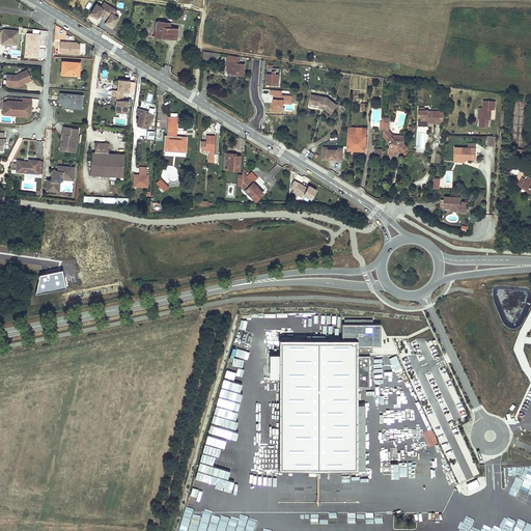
[(95,3),(90,12),(93,15),(92,16),(94,18),(96,19),(99,15),(100,12),(104,16),(110,6),(103,2),(101,6),(95,3)]
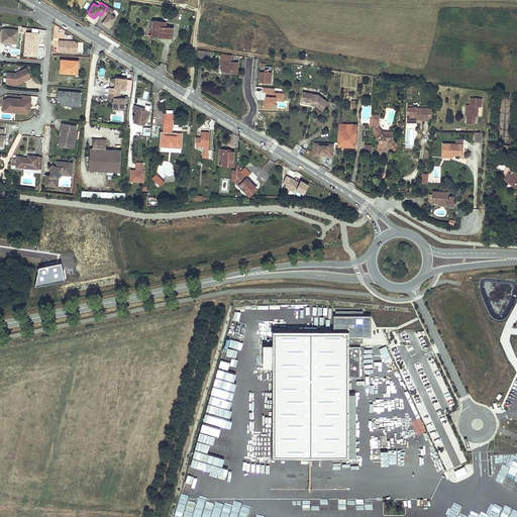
[(107,6),(101,15),(105,17),(104,18),(101,22),(104,24),(105,25),(106,23),(109,25),(115,16),(111,14),(113,10),(107,6)]
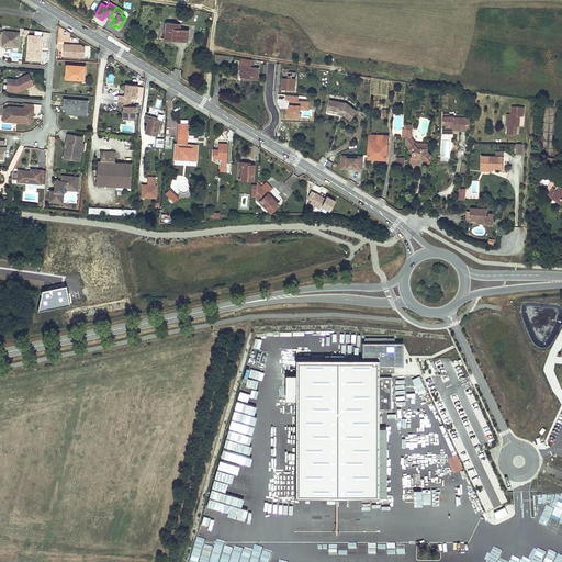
[(175,23),(165,22),(164,38),(176,40),(188,42),(189,31),(179,30),(173,29),(175,23)]
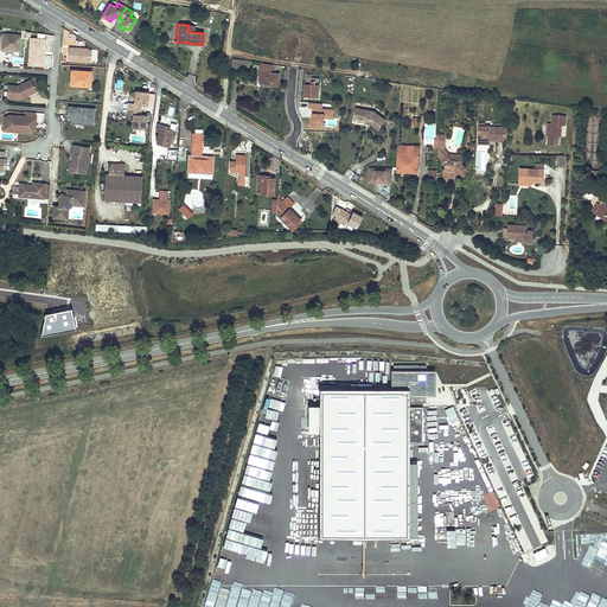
[(19,52),(21,36),(4,33),(1,51),(7,52),(7,51),(11,51),(12,50),(13,50),(13,51),(19,52)]
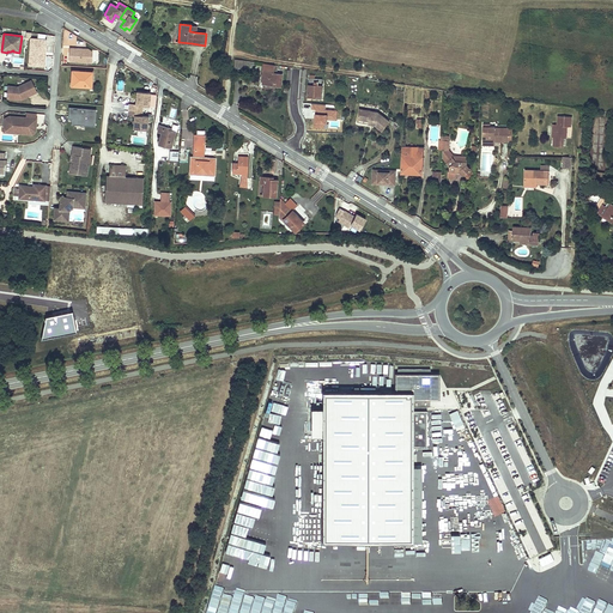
[(43,53),(43,44),(46,46),(47,40),(30,38),(28,66),(42,66),(43,56),(42,55),(42,53),(43,53)]
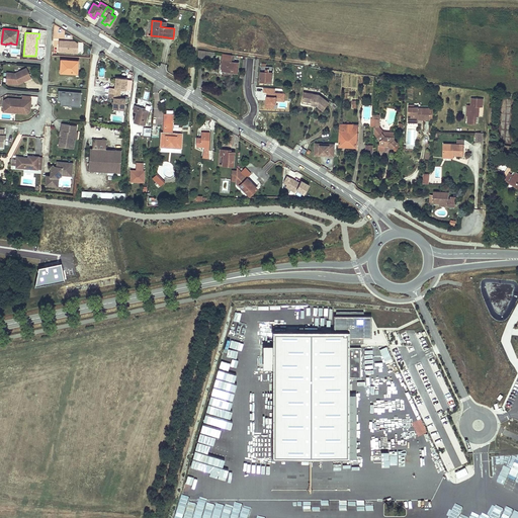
[(78,53),(78,44),(74,41),(59,40),(58,52),(78,53)]
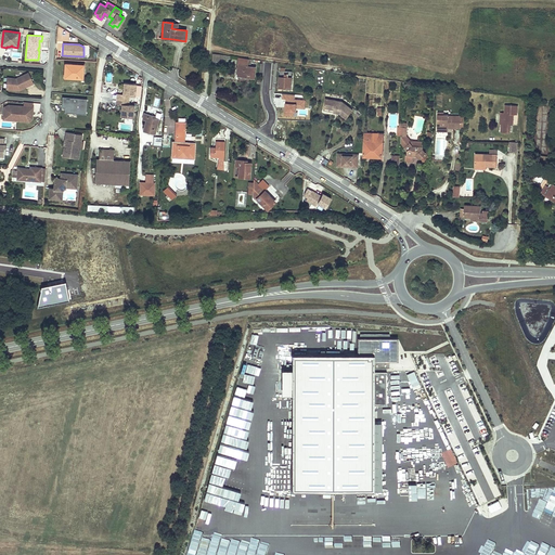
[(248,61),(239,60),(237,65),(240,65),(237,76),(247,77),(254,78),(256,67),(248,66),(248,61)]
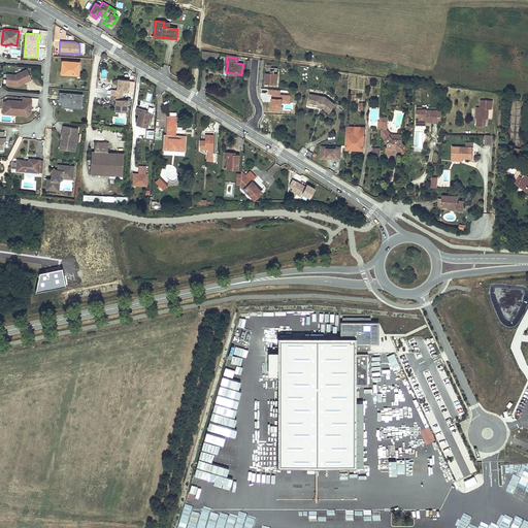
[(79,62),(62,61),(62,73),(78,74),(79,62)]
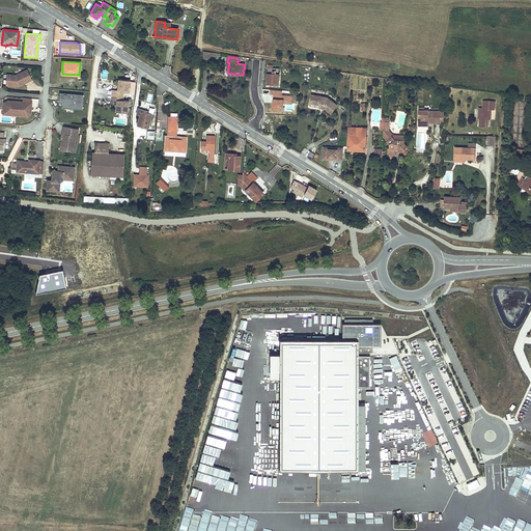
[(273,65),(269,65),(268,84),(274,84),(274,86),(276,86),(279,86),(279,74),(279,66),(273,66),(273,65)]
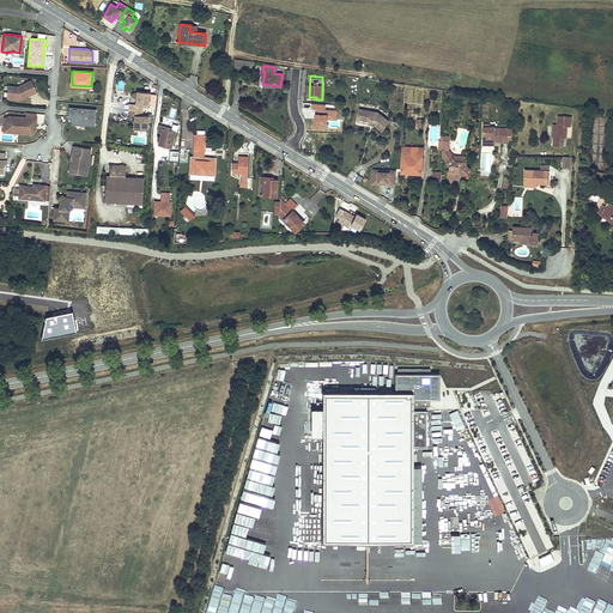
[(28,93),(36,90),(31,80),(18,87),(7,86),(6,98),(17,99),(20,99),(28,96),(28,93)]
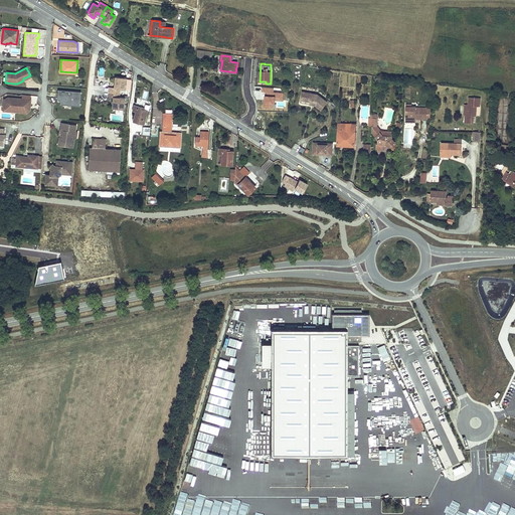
[(126,78),(116,77),(115,89),(111,88),(110,93),(120,94),(120,89),(126,90),(126,78)]
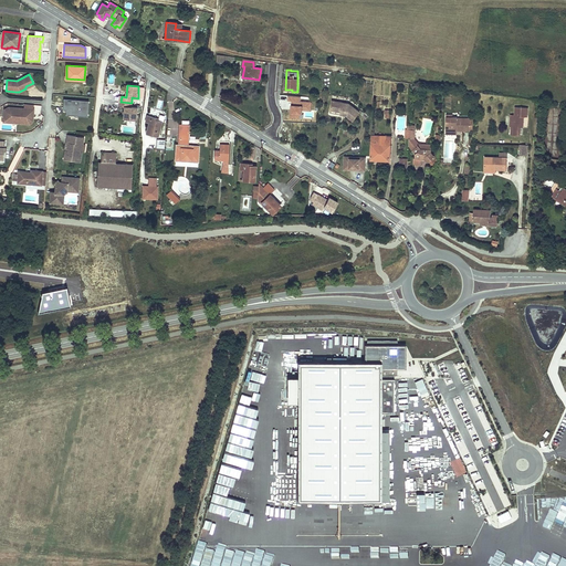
[(87,116),(88,101),(64,98),(63,109),(66,109),(69,111),(69,113),(80,114),(80,116),(87,116)]
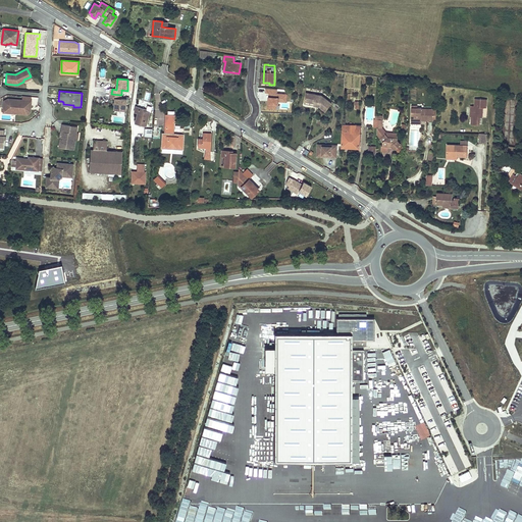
[(319,95),(306,92),(304,101),(320,104),(319,106),(325,111),(330,103),(319,95)]
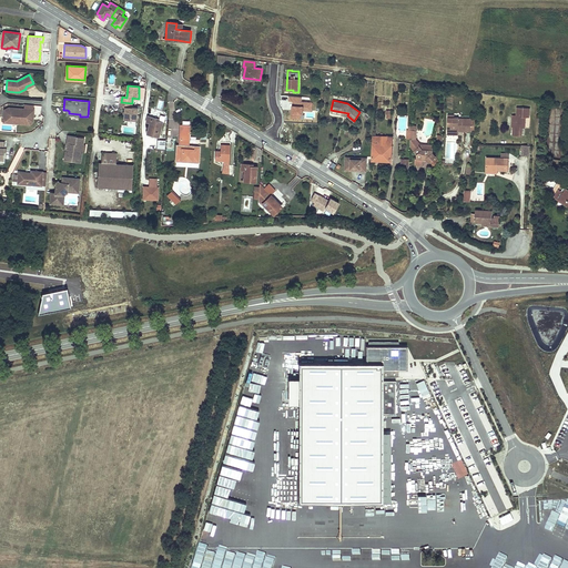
[(132,103),(121,102),(121,108),(125,108),(123,119),(137,121),(137,109),(131,108),(132,103)]
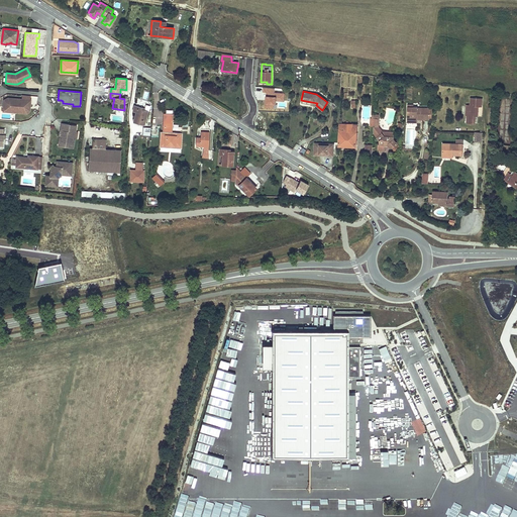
[(3,100),(2,111),(13,112),(14,108),(27,110),(27,104),(30,104),(30,100),(7,98),(3,100)]
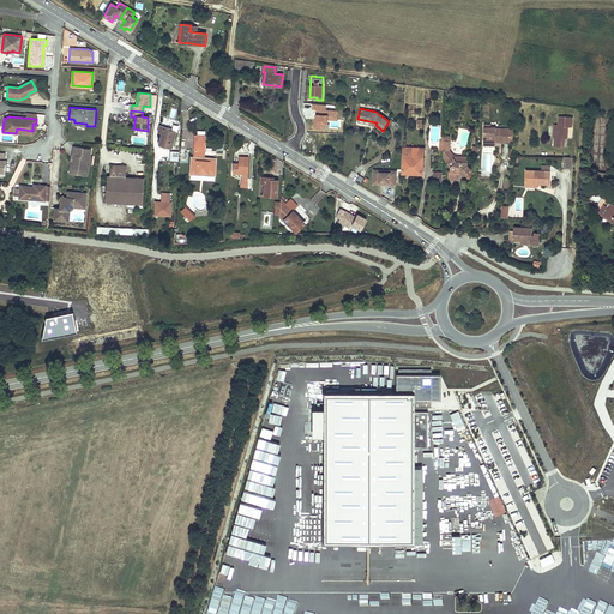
[(557,138),(555,146),(566,148),(566,138),(569,138),(570,126),(575,126),(575,116),(560,116),(559,125),(558,125),(555,127),(554,138),(557,138)]
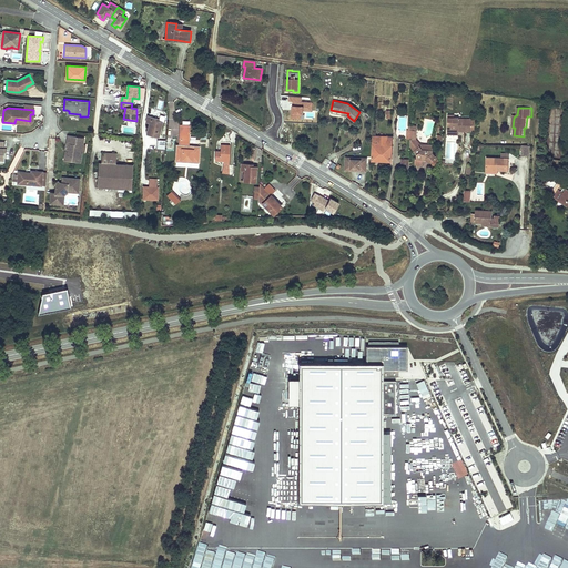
[(30,121),(16,119),(14,123),(29,124),(32,122),(33,114),(30,114),(30,121)]
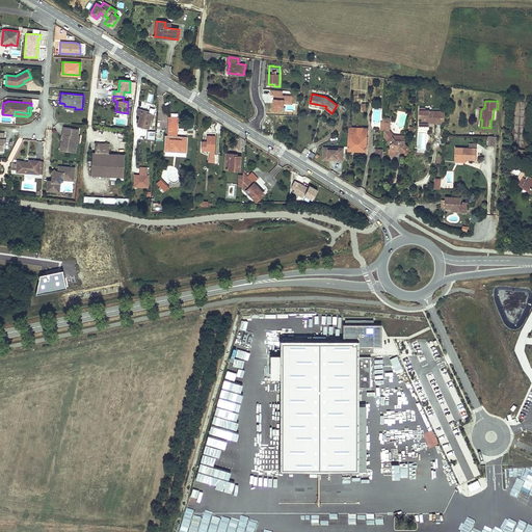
[(140,115),(137,126),(149,128),(152,114),(145,112),(147,111),(142,109),(138,108),(136,114),(140,115)]
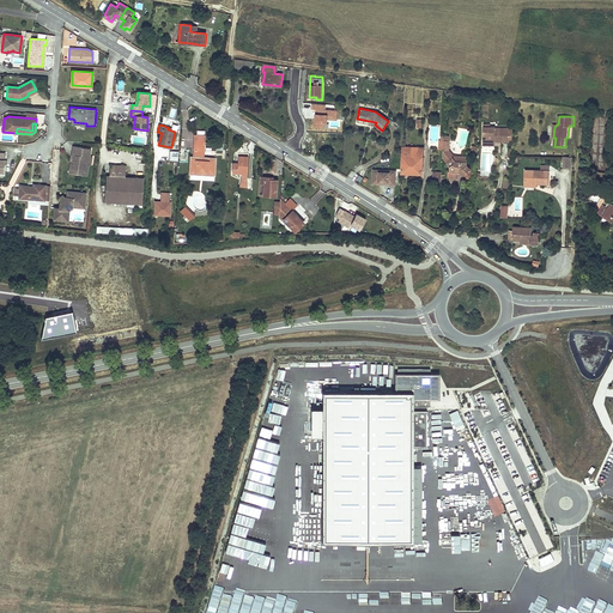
[(491,125),(485,125),(484,140),(487,144),(496,144),(496,141),(508,143),(508,129),(496,128),(496,127),(491,126),(491,125)]
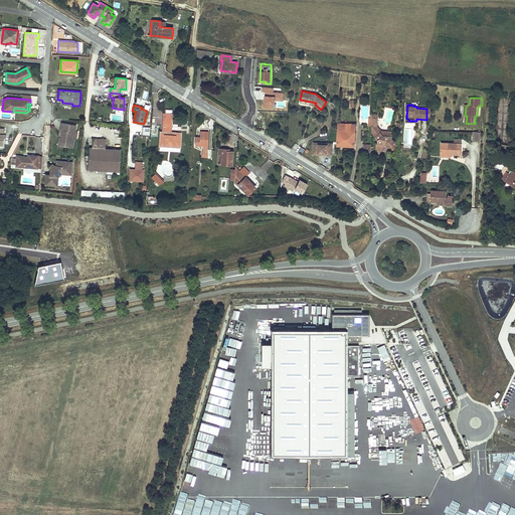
[(161,132),(160,145),(180,146),(181,133),(176,133),(170,133),(170,128),(171,123),(171,118),(170,114),(165,114),(165,118),(165,123),(164,128),(164,132),(161,132)]
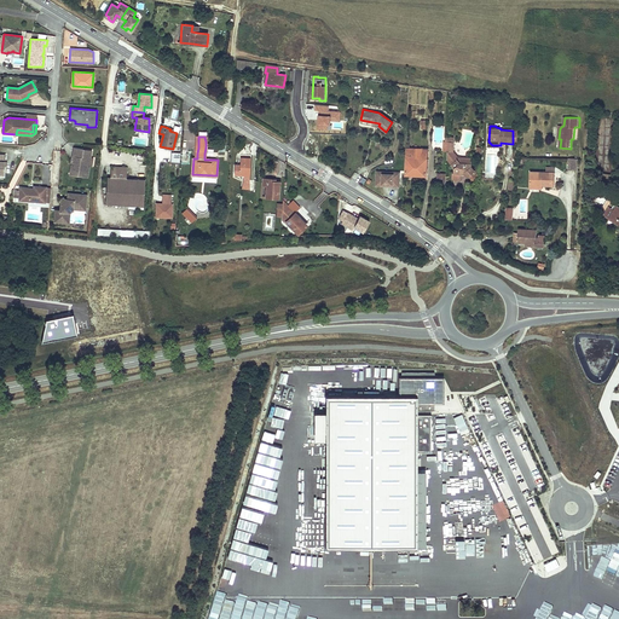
[(460,156),(455,151),(455,146),(455,142),(453,142),(453,137),(446,137),(446,142),(444,142),(444,150),(449,150),(447,160),(455,168),(455,172),(453,172),(453,173),(452,178),(461,179),(461,175),(461,173),(461,172),(463,172),(466,172),(466,174),(468,177),(474,177),(479,173),(472,166),(473,157),(464,157),(464,152),(461,152),(460,156)]
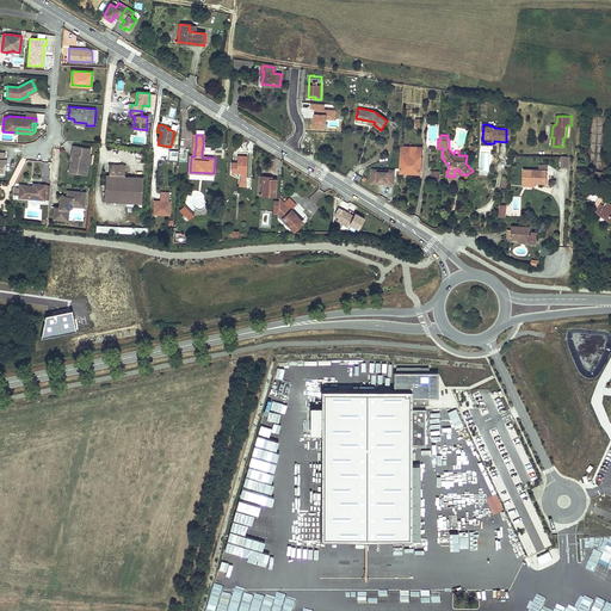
[(69,172),(86,174),(88,164),(90,155),(91,150),(82,149),(82,147),(73,146),(72,154),(74,154),(73,162),(71,162),(69,172)]
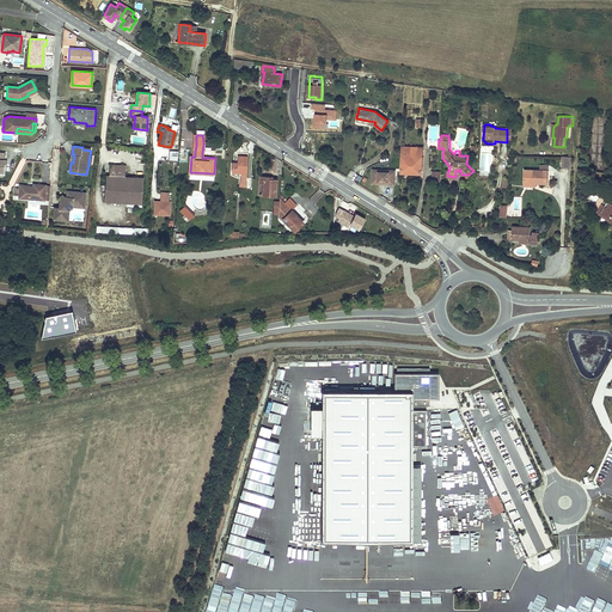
[(423,147),(403,147),(402,172),(411,172),(422,173),(423,147)]
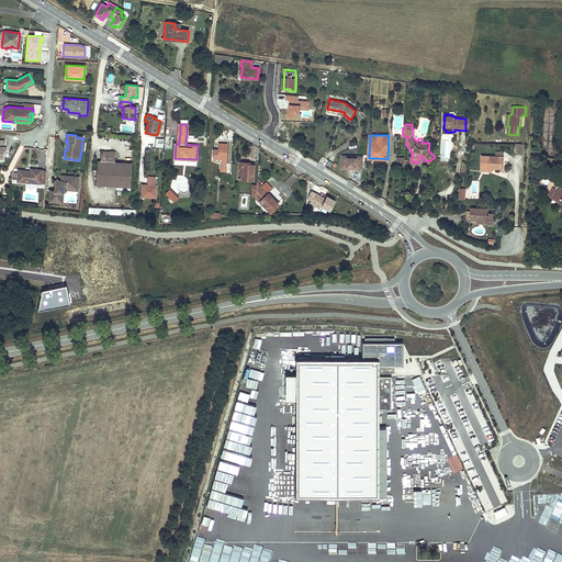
[(226,164),(227,144),(223,143),(218,143),(218,149),(218,152),(213,152),(213,159),(222,160),(221,164),(226,164)]
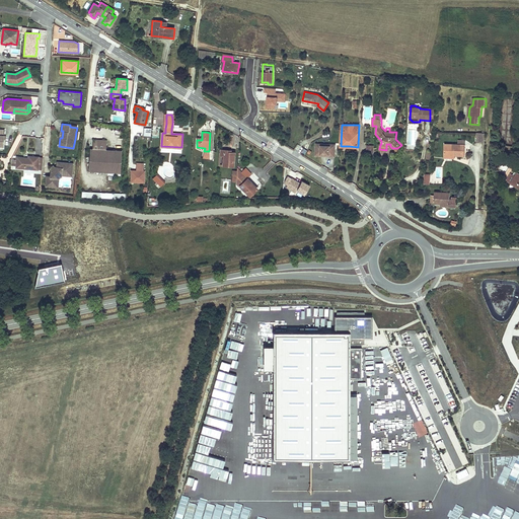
[(476,133),(476,142),(484,143),(485,133),(476,133)]
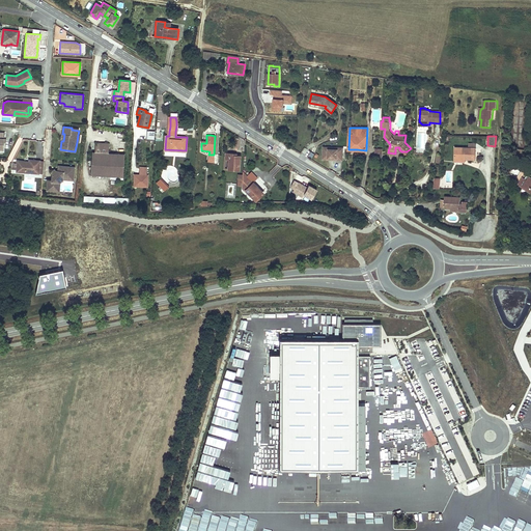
[(469,146),(454,145),(453,161),(460,162),(460,158),(465,158),(477,159),(478,143),(469,142),(469,146)]
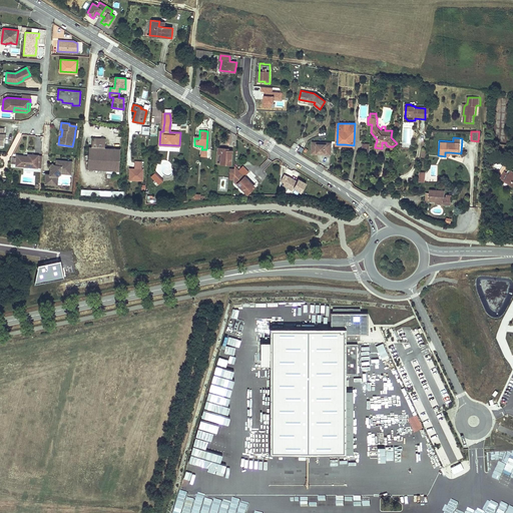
[(89,149),(87,168),(106,169),(119,170),(120,151),(105,150),(105,140),(98,139),(98,141),(92,141),(91,149),(89,149)]
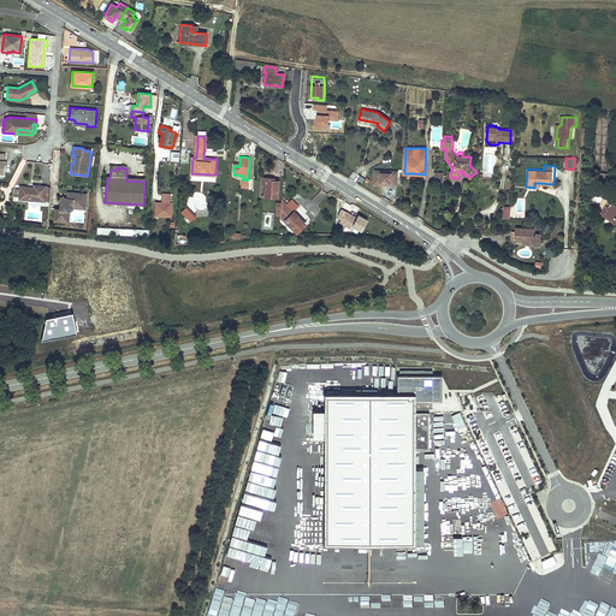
[(397,185),(398,172),(375,171),(374,184),(397,185)]
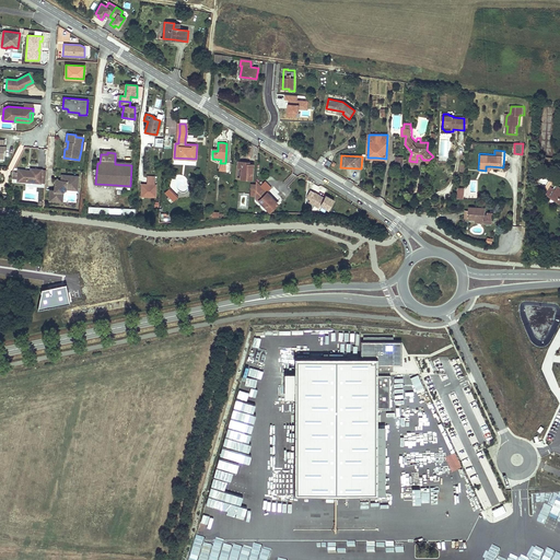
[(241,167),(241,178),(252,179),(254,164),(249,164),(249,162),(245,162),(237,161),(237,167),(241,167)]
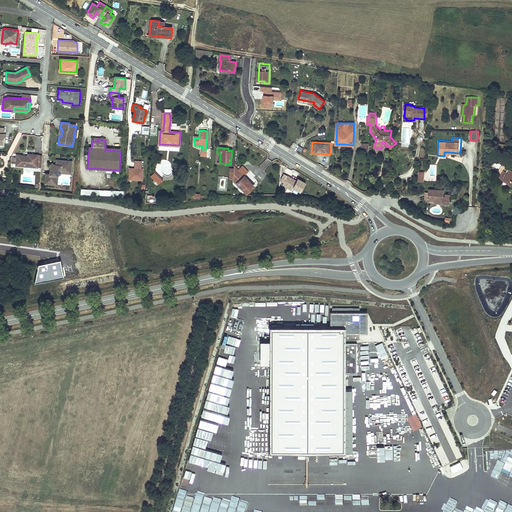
[(37,167),(38,155),(28,154),(27,157),(24,157),(24,156),(16,155),(16,157),(11,157),(10,161),(16,161),(15,166),(37,167)]
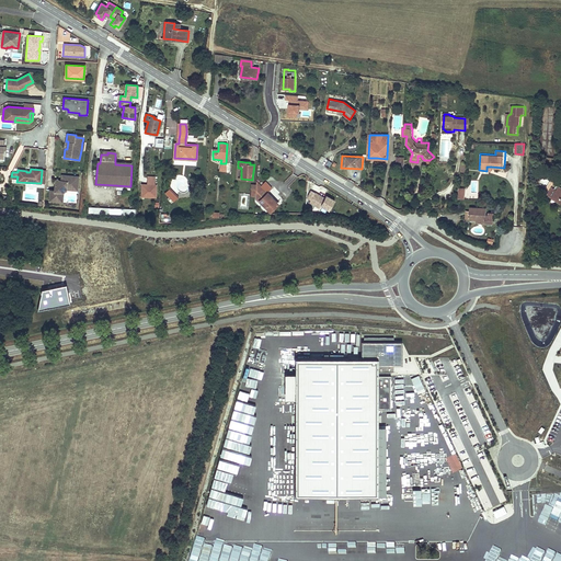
[(79,176),(61,174),(61,180),(58,180),(55,183),(55,191),(50,190),(49,201),(60,202),(61,192),(64,192),(67,190),(67,186),(78,187),(79,176)]
